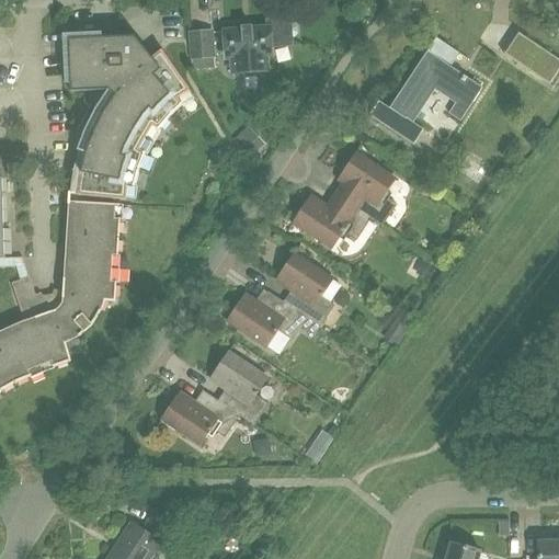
[(240,25),(224,27),(227,58),(230,58),(231,72),(269,69),(267,56),(270,55),(269,45),(292,44),(291,35),(294,35),(297,32),(297,23),(293,20),(289,21),(289,16),(266,19),(267,23),(251,25),(251,24),(240,25)]
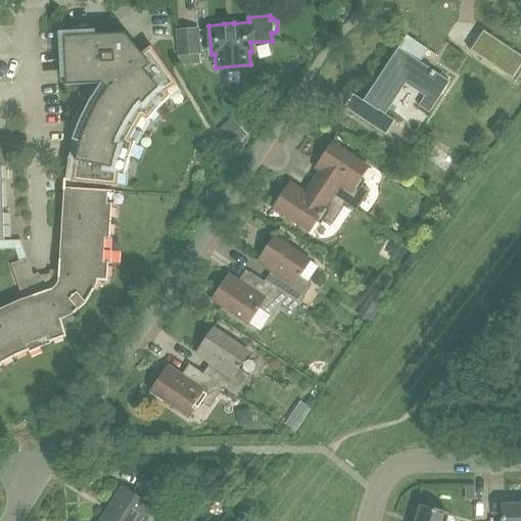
[(197,51),(195,27),(175,29),(177,53),(178,64),(197,62),(195,51),(197,51)]
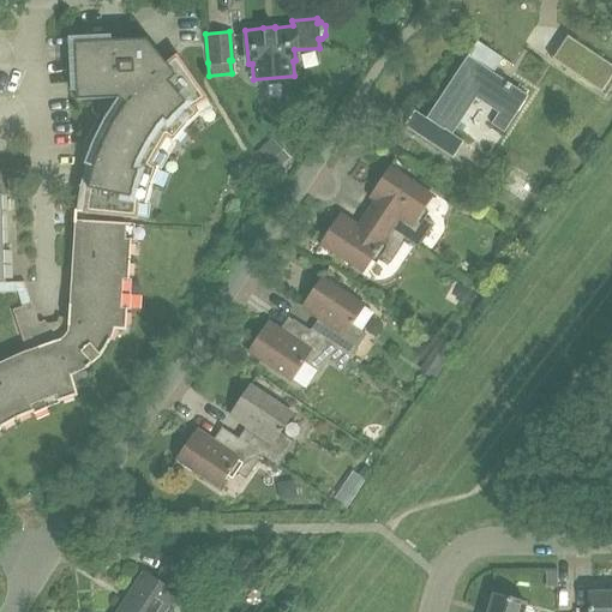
[(85,187),(82,213),(136,215),(137,201),(144,203),(156,166),(149,163),(165,136),(171,142),(197,113),(191,107),(205,97),(174,54),(163,63),(145,39),(115,40),(115,39),(70,40),(72,72),(73,72),(75,100),(115,97),(124,103),(111,123),(100,144),(91,166),(85,187)]
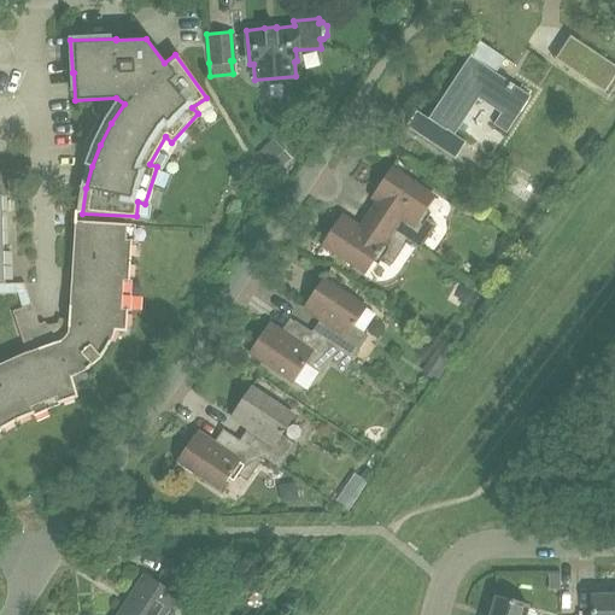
[(505,58),(479,40),(419,132),(456,156),(466,141),(452,133),(478,95),(501,110),(492,122),(507,132),(531,95),(496,72),(505,58)]
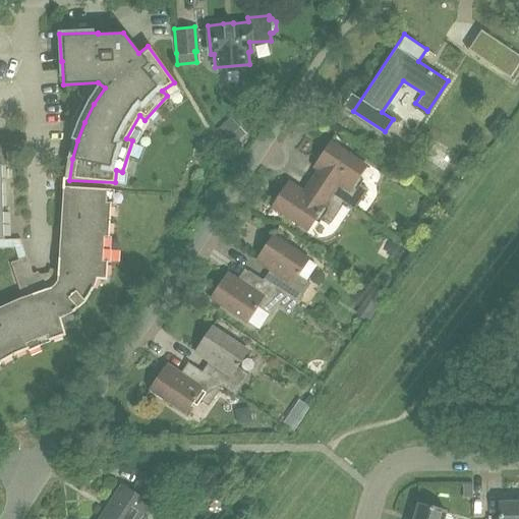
[(476,58),(512,80),(518,68),(518,55),(491,37),(476,58)]
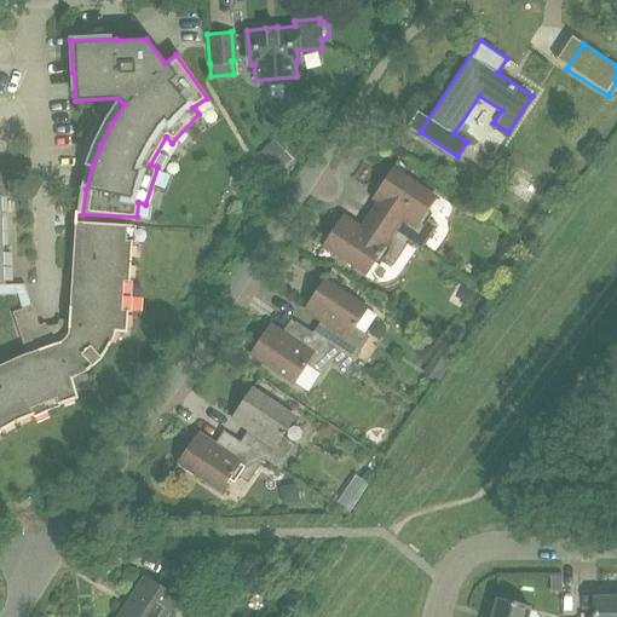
[(5,168),(5,185),(17,185),(17,167),(5,168)]
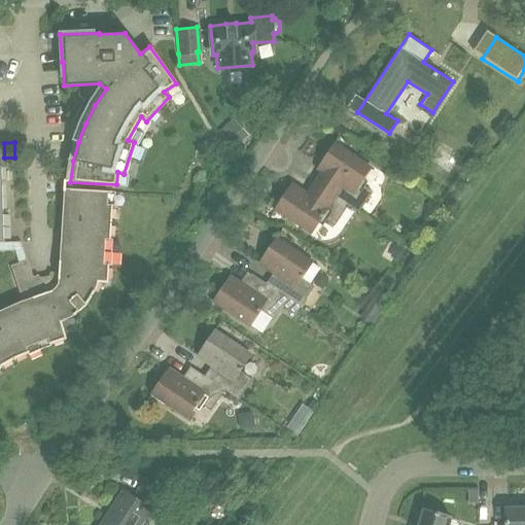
[(330,177),(323,187),(350,205),(350,206),(358,212),(374,189),(361,182),(372,167),(334,142),(317,168),(330,177)]
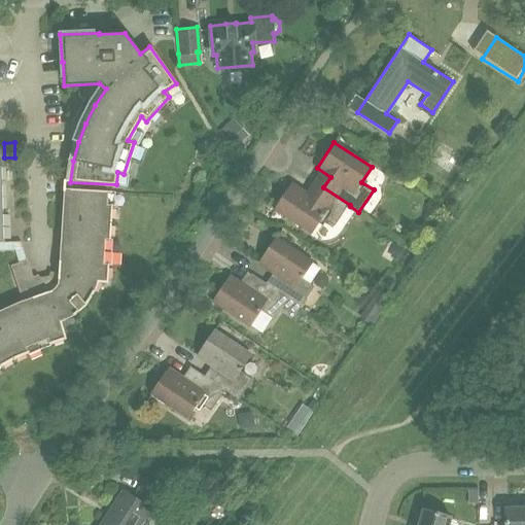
[(323,187),(313,180),(306,190),(291,181),(274,207),(311,232),(321,215),(337,225),(350,206),(350,205),(323,187)]
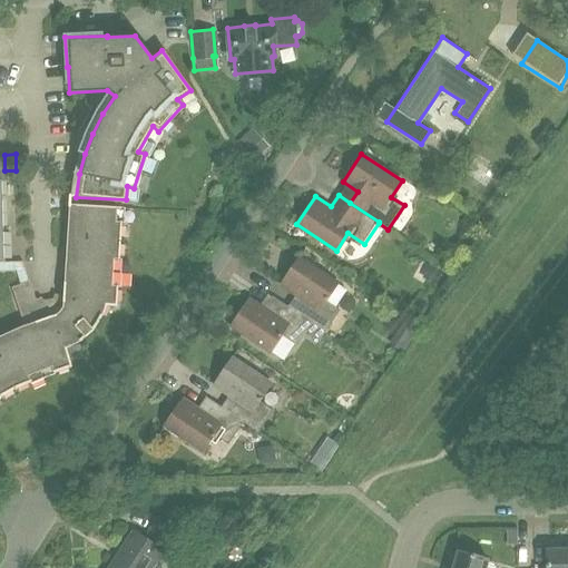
[(0,393),(13,387),(40,374),(71,364),(66,345),(79,339),(92,329),(101,314),(105,303),(117,304),(123,206),(77,203),(69,203),(64,292),(60,291),(58,297),(52,302),(46,303),(39,301),(35,295),(22,260),(2,261),(3,270),(15,270),(19,282),(10,285),(23,325),(21,325),(0,334),(0,393)]
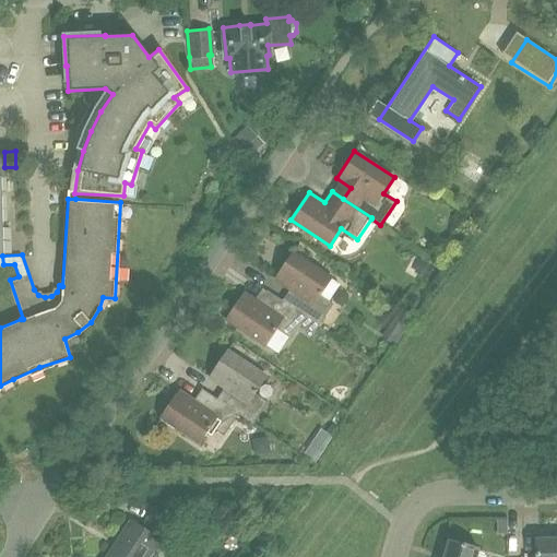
[(291,287),(282,298),(303,315),(318,324),(333,301),(321,293),(332,276),(293,250),(275,276),(291,287)]
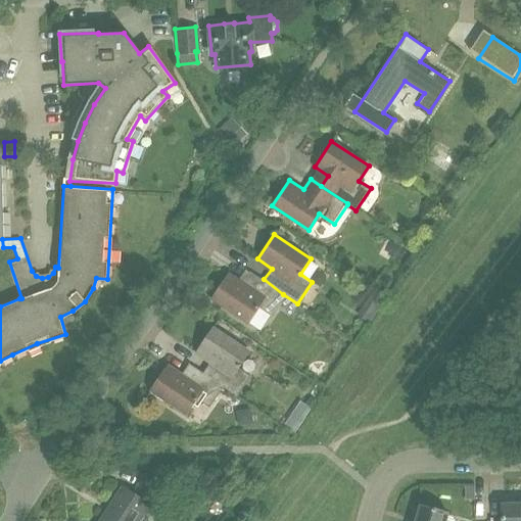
[(392,240),(385,253),(399,262),(408,249),(392,240)]
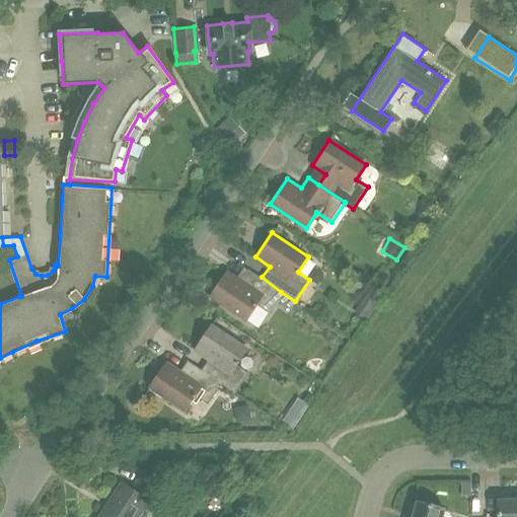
[(281,292),(262,277),(248,268),(241,279),(227,270),(210,295),(245,319),(256,303),(268,311),(281,292)]
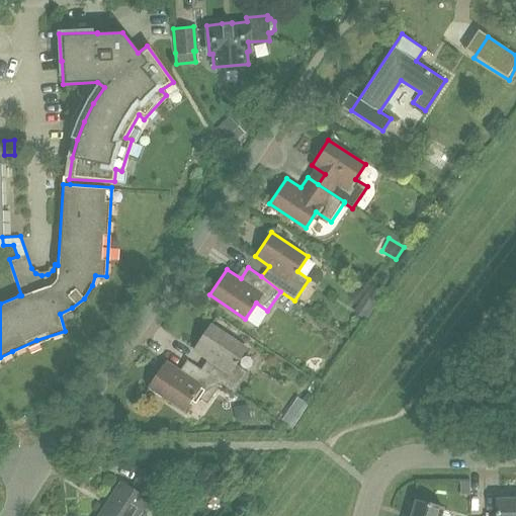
[(381,292),(372,286),(366,295),(375,302),(381,292)]
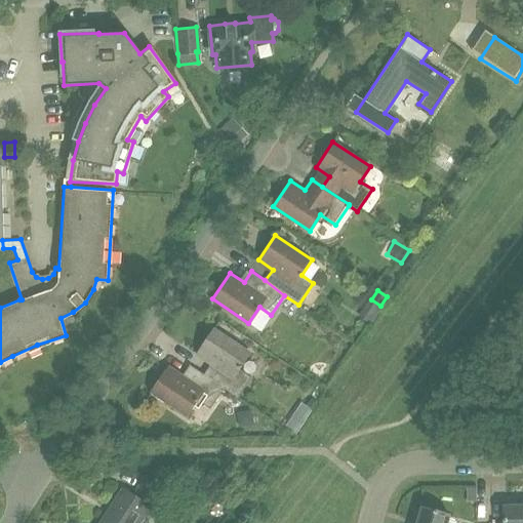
[(378,310),(365,302),(356,316),(369,325),(378,310)]
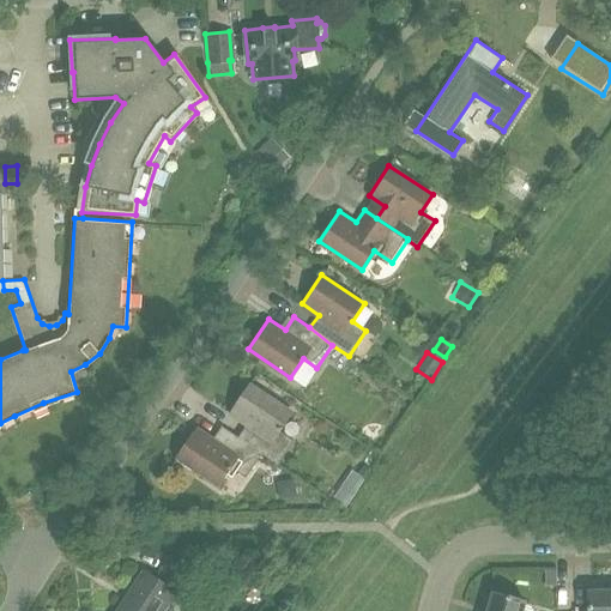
[(260,454),(277,464),(277,465),(294,439),(280,429),(291,412),(249,385),(230,413),(246,424),(237,436),(236,437),(261,453),(260,454)]
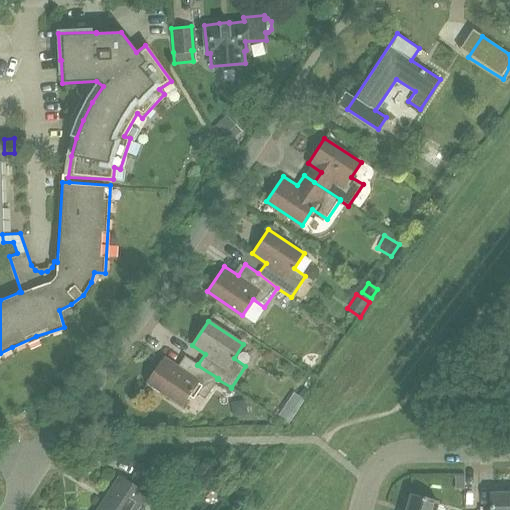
[(198,364),(185,355),(177,366),(163,357),(147,381),(183,405),(193,389),(205,397),(217,379),(218,378),(197,365),(198,364)]
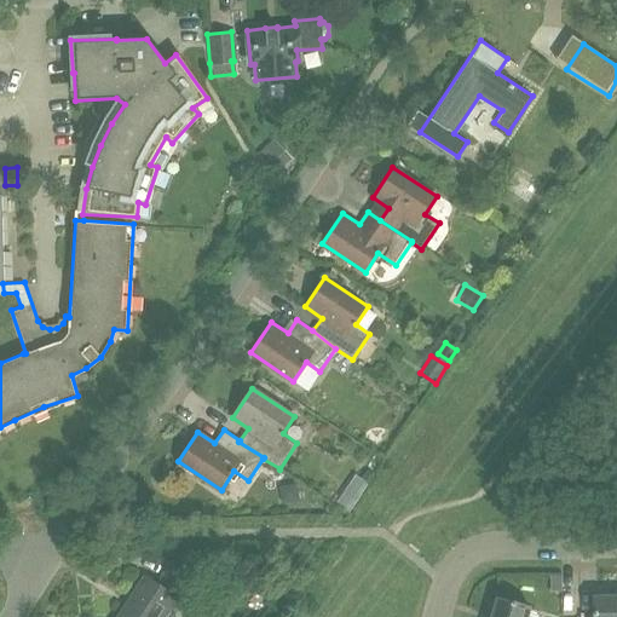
[(277,485),(281,503),(298,500),(294,482),(277,485)]
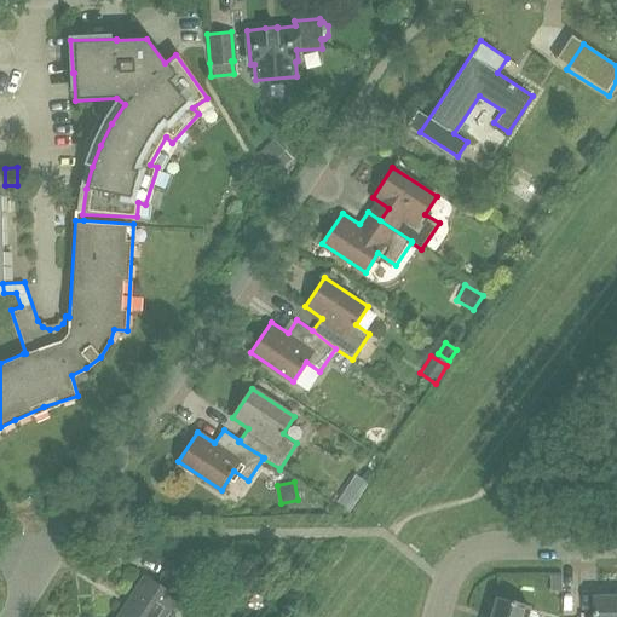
[(356,499),(342,489),(334,501),(347,512),(356,499)]
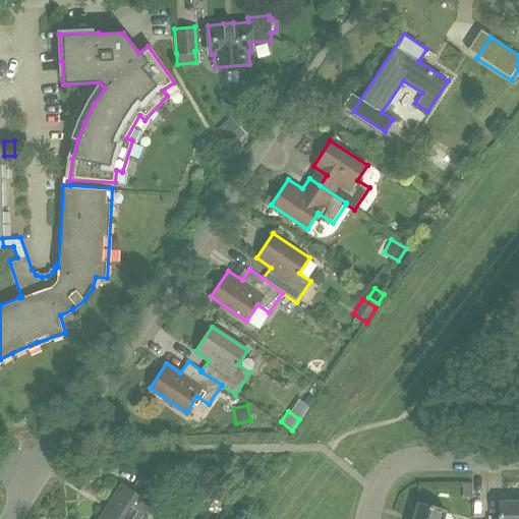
[(168,493),(163,489),(164,487),(142,473),(131,491),(121,483),(98,518),(146,518),(148,517),(149,516),(142,512),(149,502),(153,505),(154,504),(158,507),(168,493)]
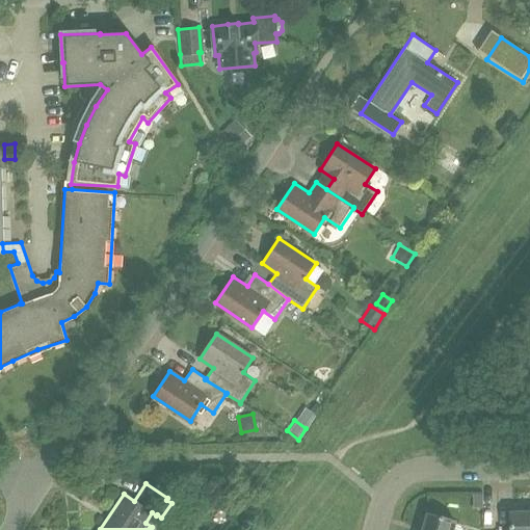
[(529,529),(529,511),(508,512),(507,529),(529,529)]
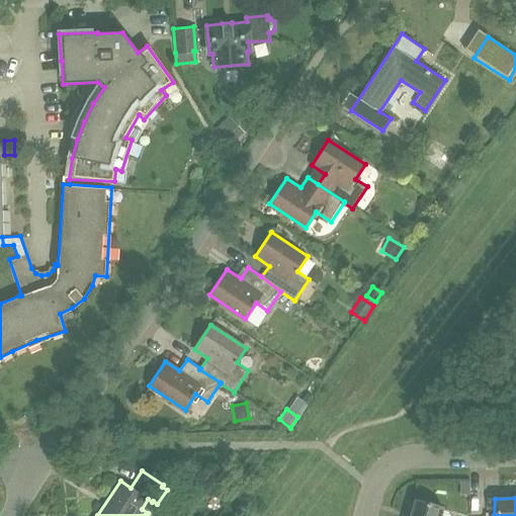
[(414,500),(409,515),(439,515),(442,508),(414,500)]
